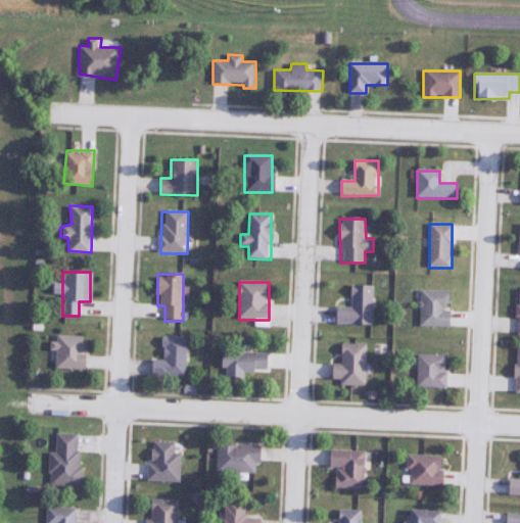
[(374,324),(374,285),(350,285),(350,306),(335,306),(335,324),(374,324)]
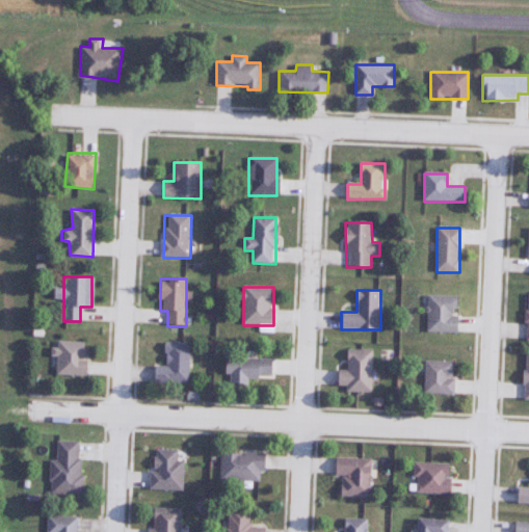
[(427,333),(456,333),(456,295),(427,295),(427,333)]
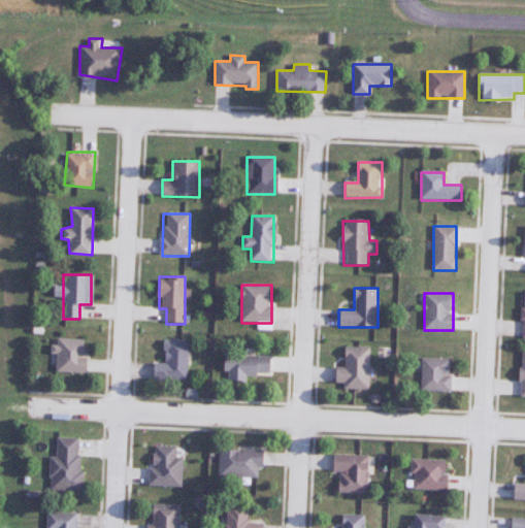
[(59,337),(57,370),(89,374),(85,338),(59,337)]
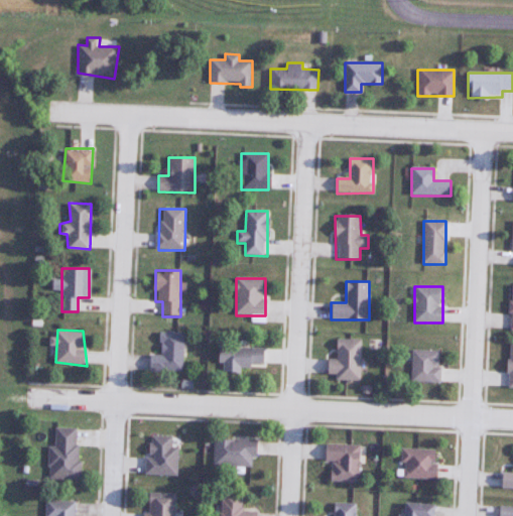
[(183,372),(183,333),(161,333),(161,355),(149,355),(149,372),(183,372)]
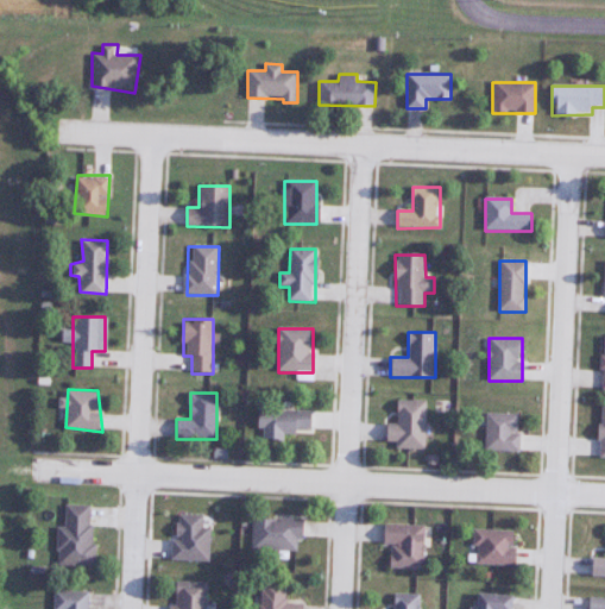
[(395,449),(427,449),(427,401),(397,401),(397,424),(385,424),(385,443),(395,443),(395,449)]
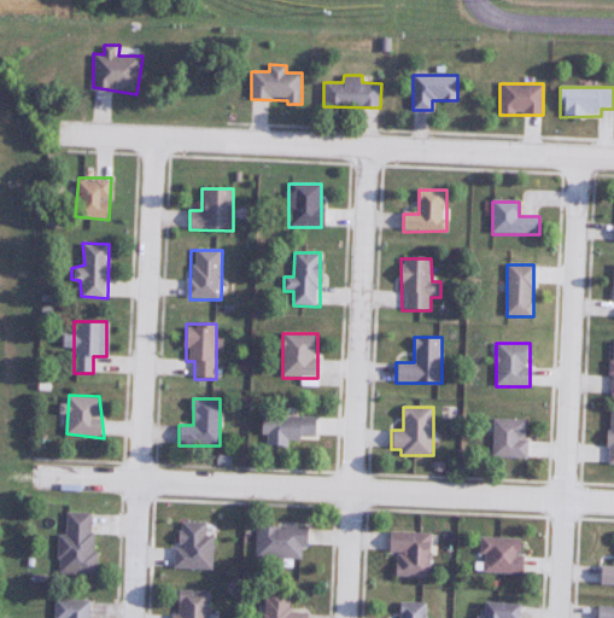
[(290,447),(290,437),(316,438),(317,417),(263,415),(263,447),(290,447)]
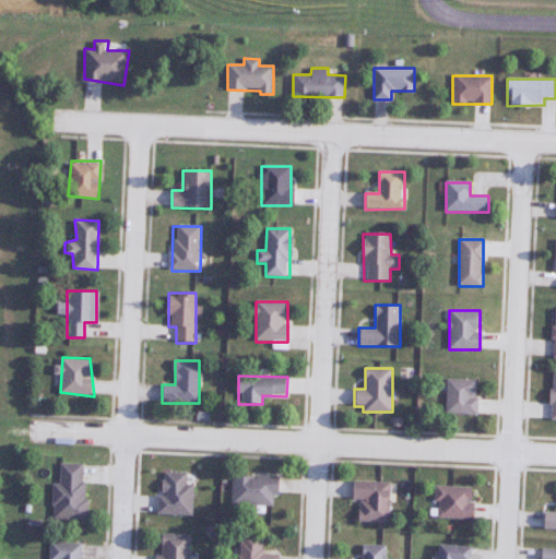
[(477,415),(477,380),(446,380),(446,415),(477,415)]
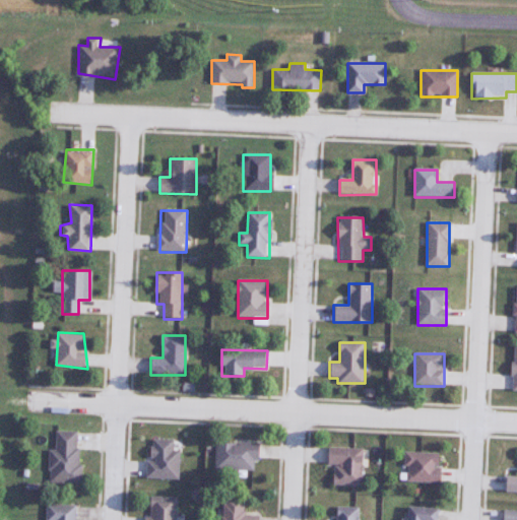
[(58,430),(57,448),(51,447),(52,480),(83,483),(79,429),(58,430)]
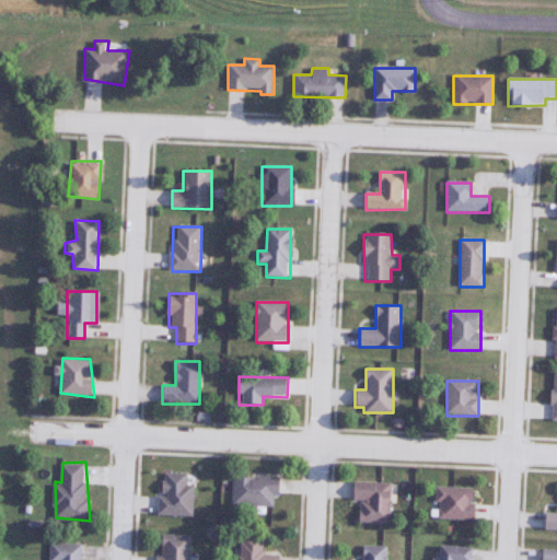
[(194,485),(188,485),(188,473),(160,473),(160,514),(194,514),(194,485)]
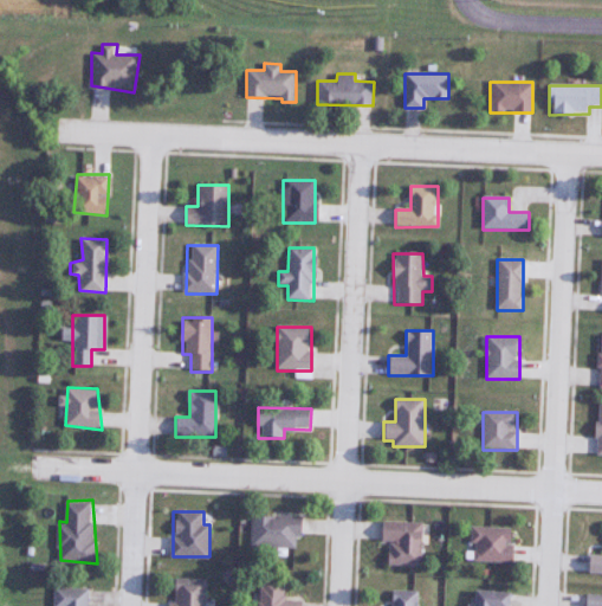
[(251,546),(299,546),(299,516),(251,516),(251,546)]
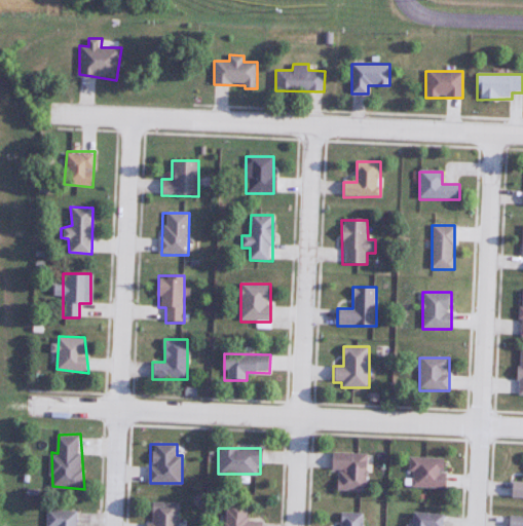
[(331,468),(337,468),(337,489),(366,490),(367,452),(331,452),(331,468)]
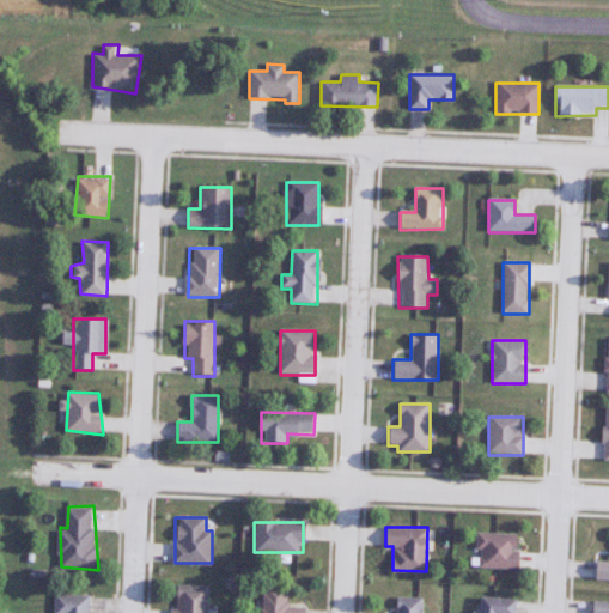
[(517,568),(518,533),(476,532),(476,566),(517,568)]
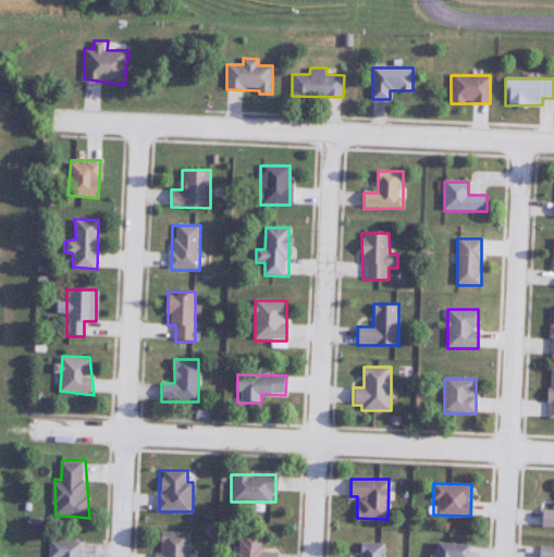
[(553,508),(541,508),(540,527),(553,527),(553,508)]
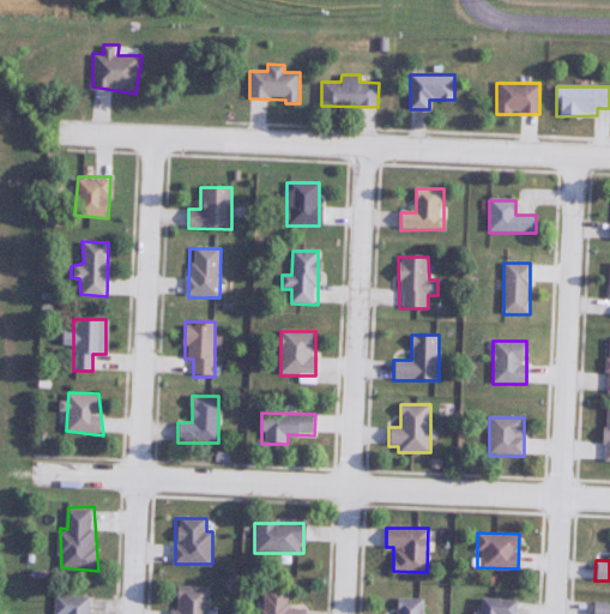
[(303,613),(303,607),(288,607),(288,584),(263,583),(261,613),(303,613)]
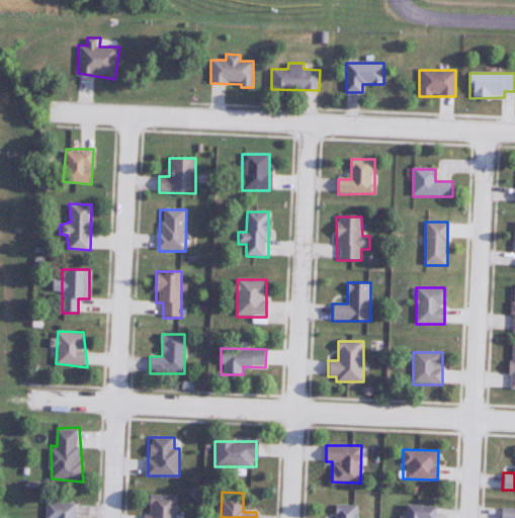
[(176,517),(177,494),(149,493),(148,516),(142,516),(142,517),(176,517)]
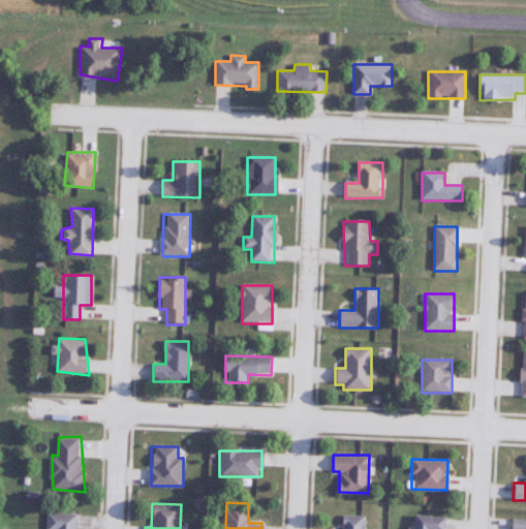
[(48,510),(49,528),(80,528),(79,511),(48,510)]
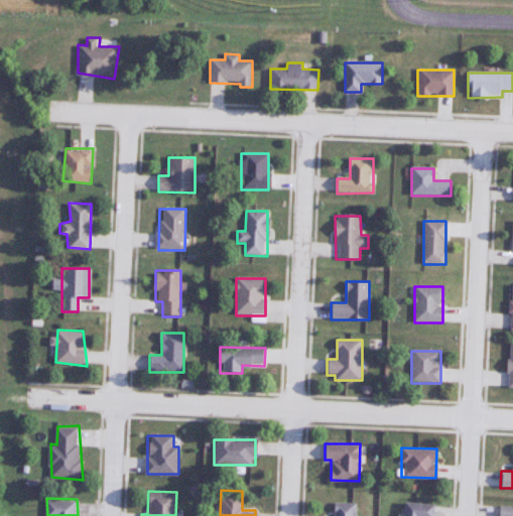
[(432,515),(434,503),(403,501),(401,515),(432,515)]
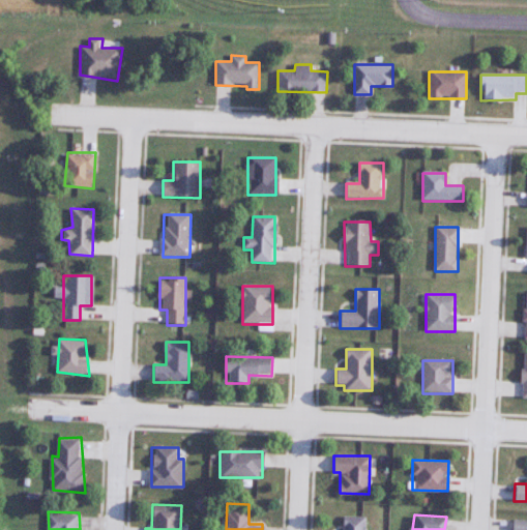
[(367,529),(368,517),(344,516),(342,529),(367,529)]
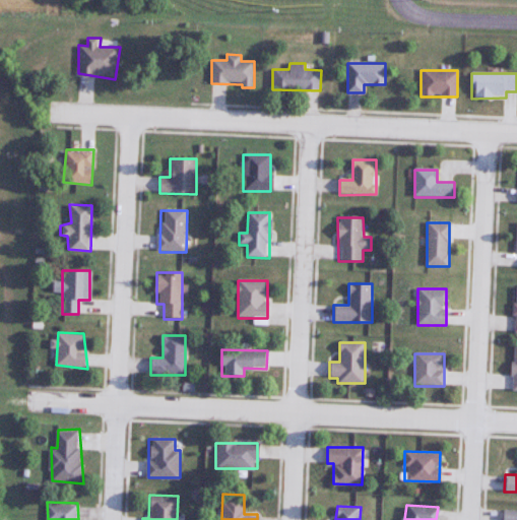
[(516,509),(504,509),(502,519),(516,519),(516,509)]
